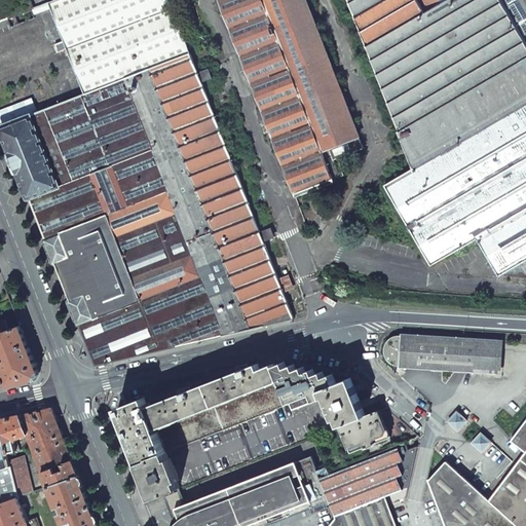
[(0,0),(0,22),(34,9),(30,0),(0,0)]
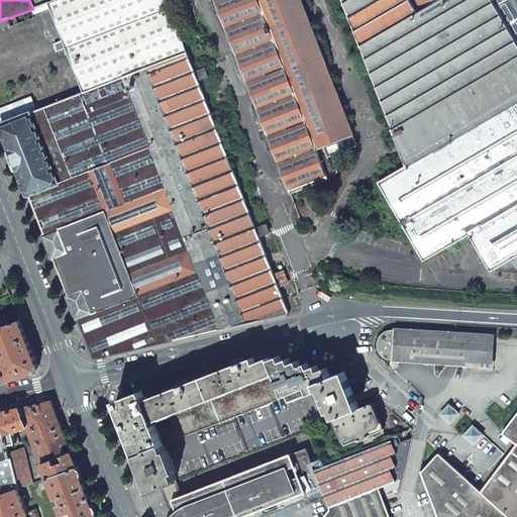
[(78,320),(94,360),(289,314),(260,237),(269,233),(266,225),(256,228),(199,80),(207,77),(204,68),(195,71),(167,0),(56,0),(49,3),(84,93),(30,114),(59,184),(30,196),(44,234),(43,235),(43,238),(52,259),(54,261),(56,261),(69,294),(67,295),(67,298),(75,319),(77,321),(78,320)]
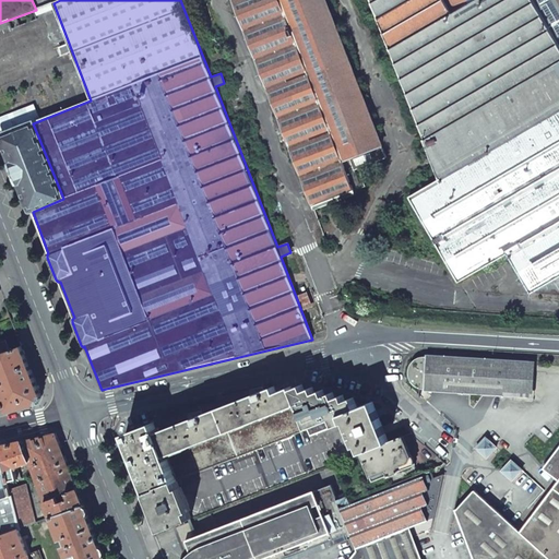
[(235,0),(234,1),(313,206),(366,186),(359,168),(387,157),(325,0),(235,0)]
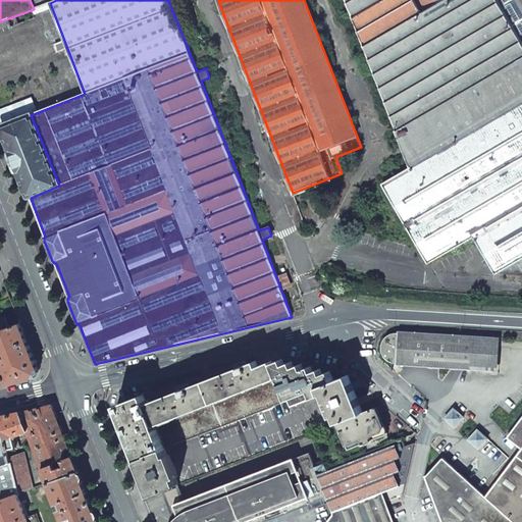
[(345,0),(410,168),(382,185),(428,264),(474,238),(496,274),(515,263),(521,275),(521,44),(496,0),(444,0),(422,12),(414,0),(345,0)]
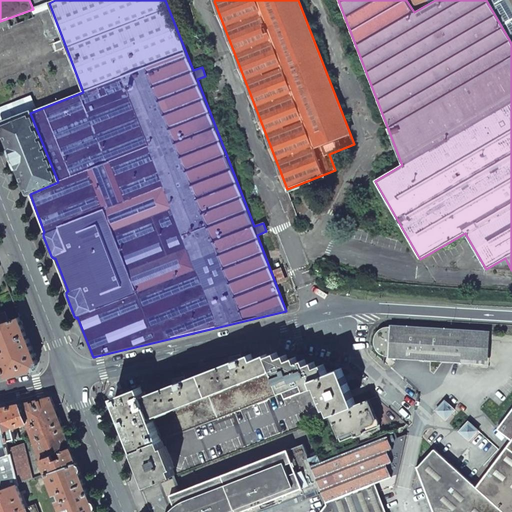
[(406,0),(414,12),(435,0),(406,0)]
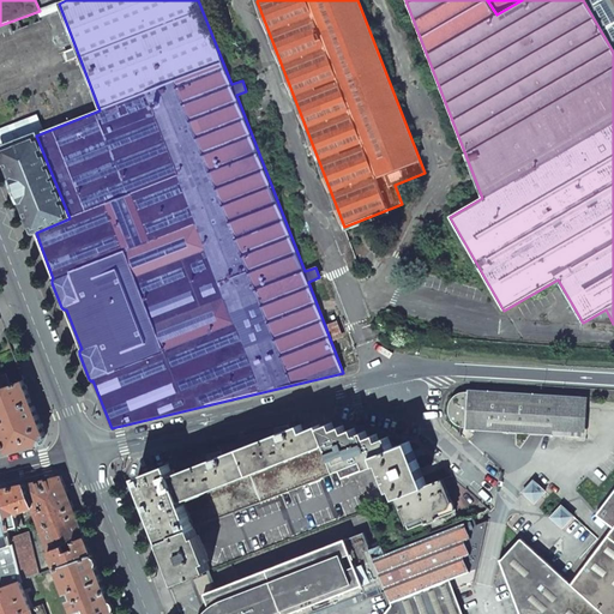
[(613,0),(583,0),(613,52),(613,0)]
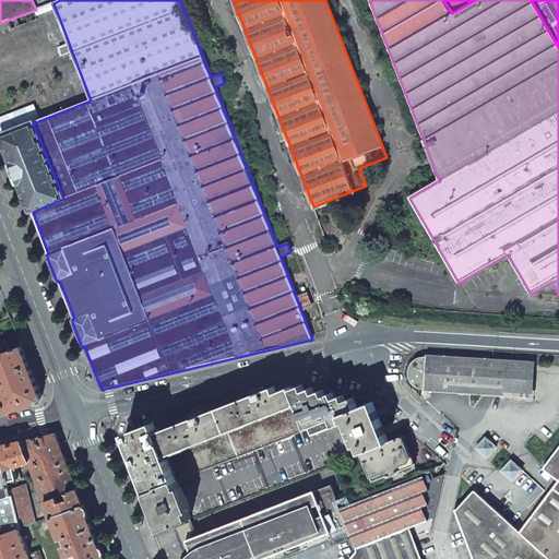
[(31,212),(33,212),(63,199),(33,123),(0,137),(11,163),(10,164),(14,174),(19,185),(20,183),(30,211),(31,212)]
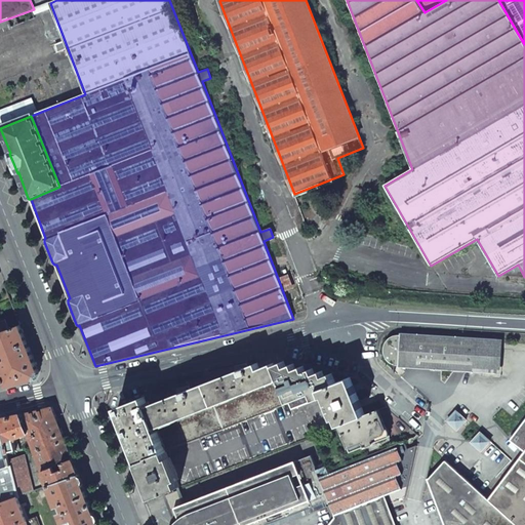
[(5,320),(0,321),(0,333),(9,330),(5,320)]
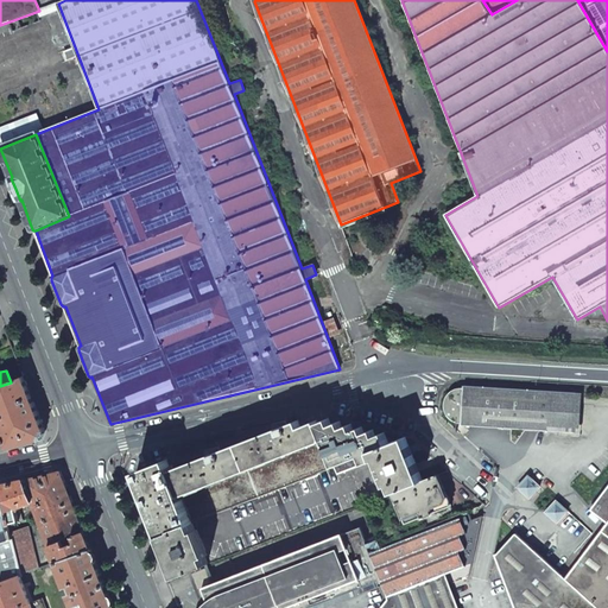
[(31,397),(24,378),(11,382),(0,386),(0,430),(7,448),(40,439),(45,431),(31,397)]
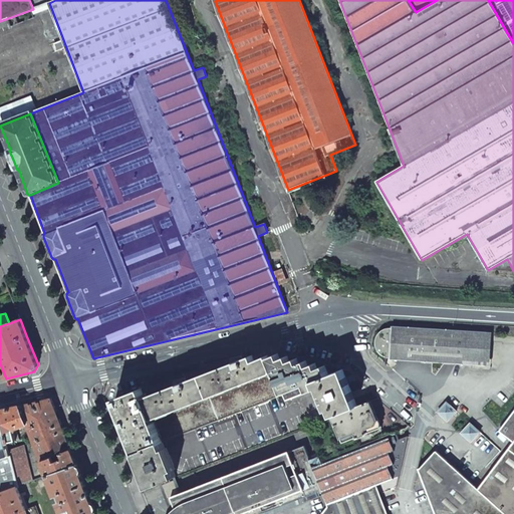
[(487,332),(393,326),(393,328),(390,328),(386,330),(381,332),(379,334),(377,337),(376,342),(376,347),(377,350),(379,352),(382,355),(386,357),(388,357),(391,357),(391,359),(438,362),(485,365),(487,332)]
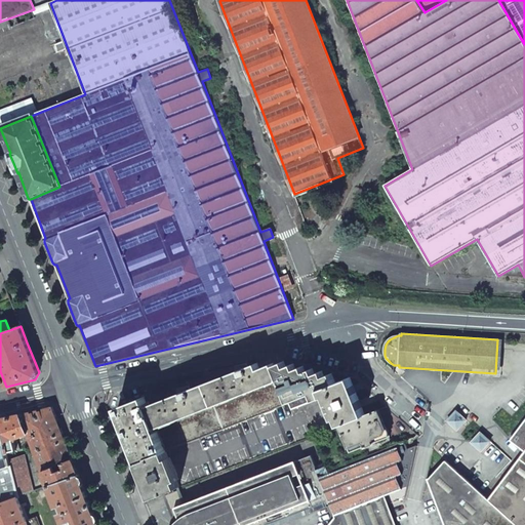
[(284,361),(274,365),(280,379),(289,402),(305,396),(336,384),(332,373),(324,376),(322,371),(315,374),(313,368),(309,370),(306,371),(303,366),(295,369),(293,364),(286,366),(284,361)]
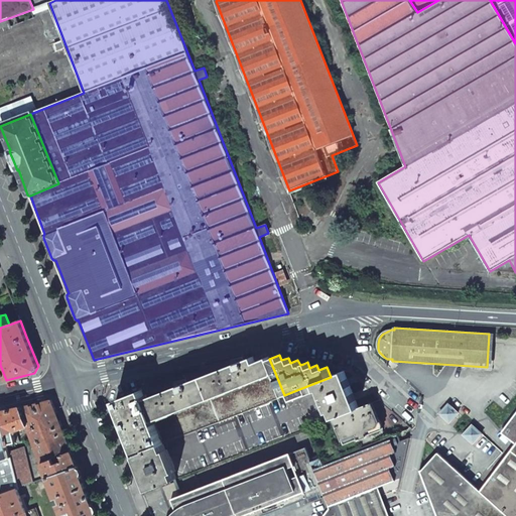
[(184,384),(145,399),(154,419),(275,373),(269,359),(268,357),(255,362),(253,357),(239,362),(184,384)]
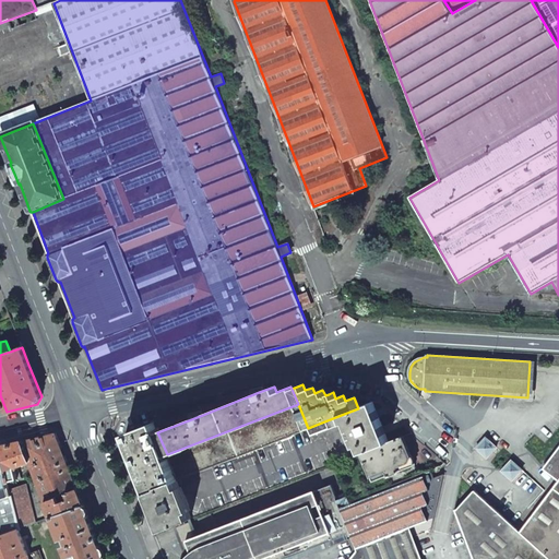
[(358,408),(324,421),(328,429),(349,420),(363,453),(388,443),(372,402),(358,408)]
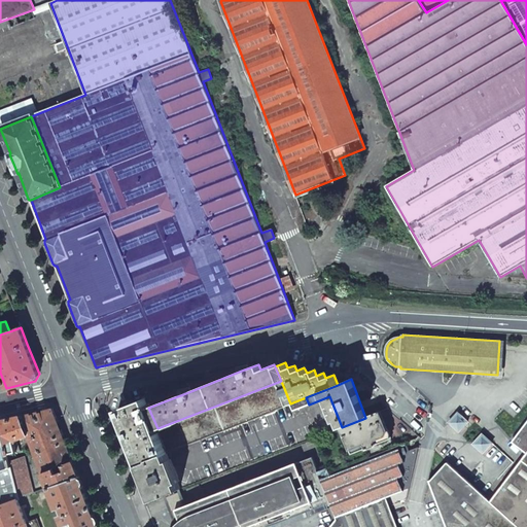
[(281,381),(157,428),(167,453),(290,405),(290,403),(281,381)]
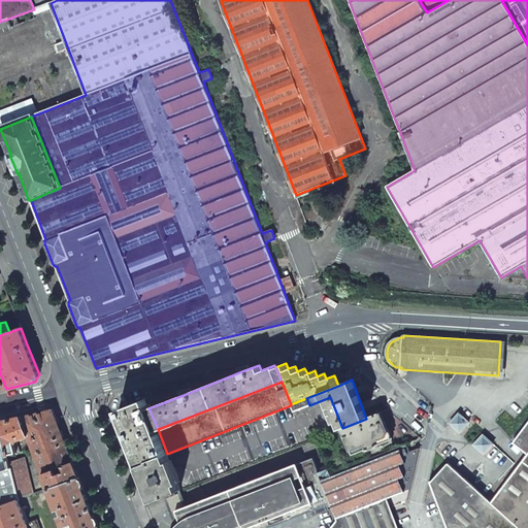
[(291,405),(167,454),(180,490),(342,428),(330,397),(309,405),(306,398),(291,404),(291,405)]
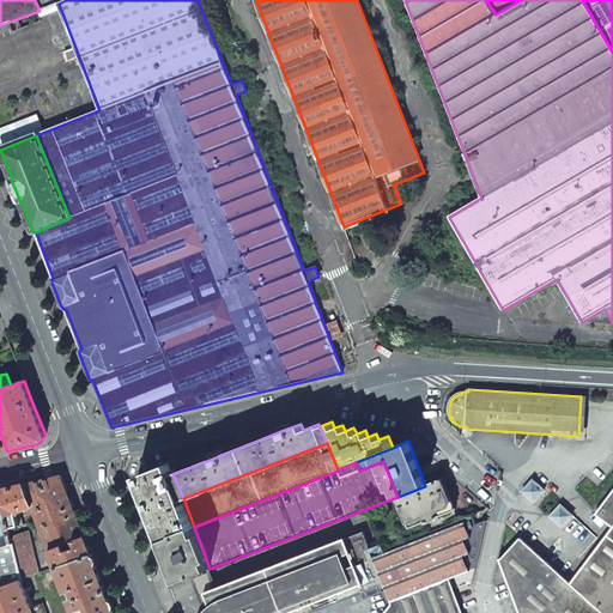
[(169,463),(138,475),(151,510),(162,539),(194,527),(183,498),(173,474),(169,463)]
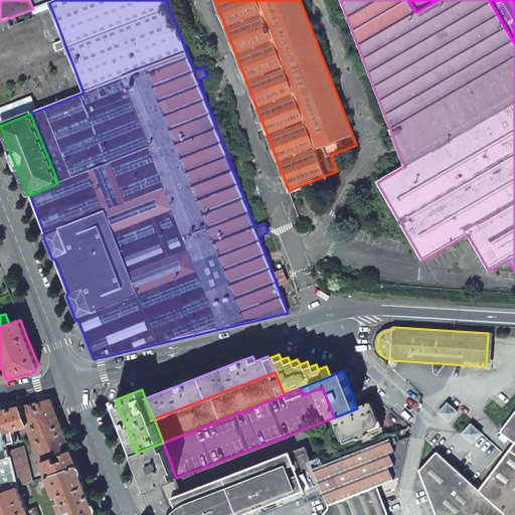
[(51,399),(21,406),(27,424),(42,463),(71,451),(63,431),(51,399)]
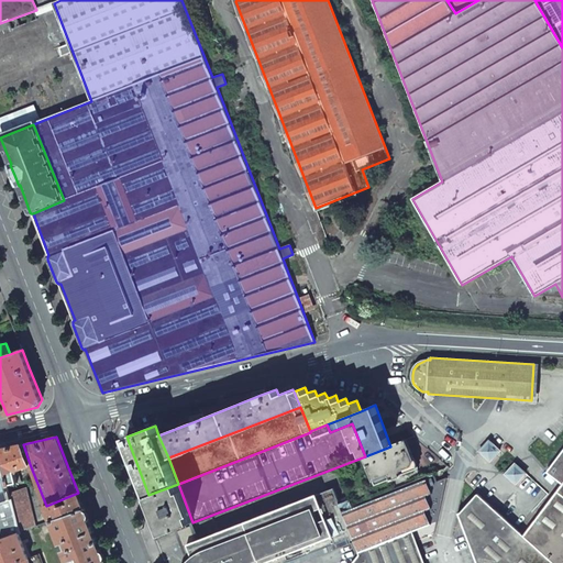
[(390,446),(365,456),(376,485),(415,470),(410,455),(405,441),(390,446)]
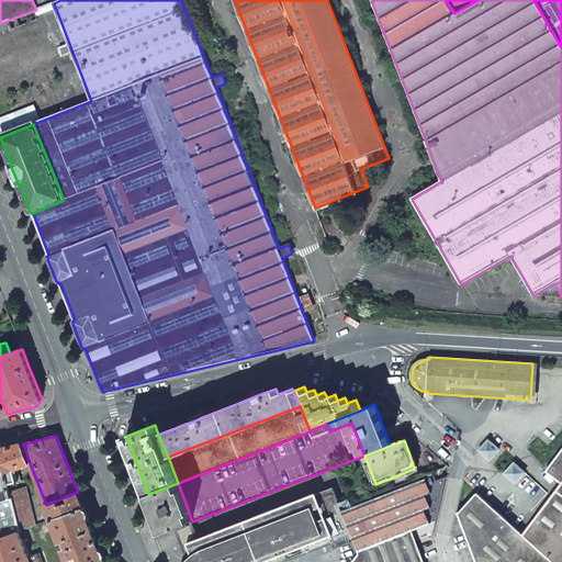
[(499,450),(489,440),(479,450),(490,460),(499,450)]
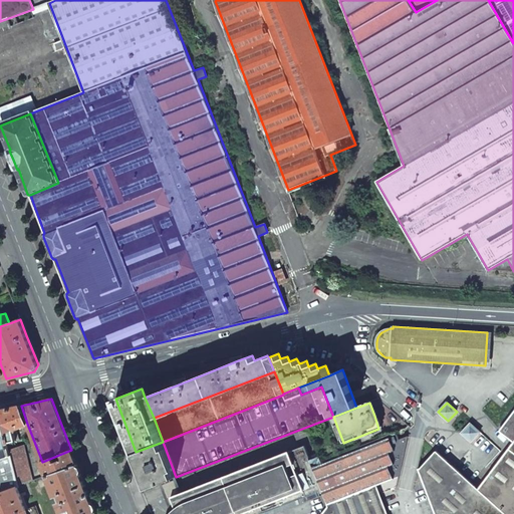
[(1,411),(8,443),(18,440),(16,429),(27,424),(21,406),(11,409),(1,411)]
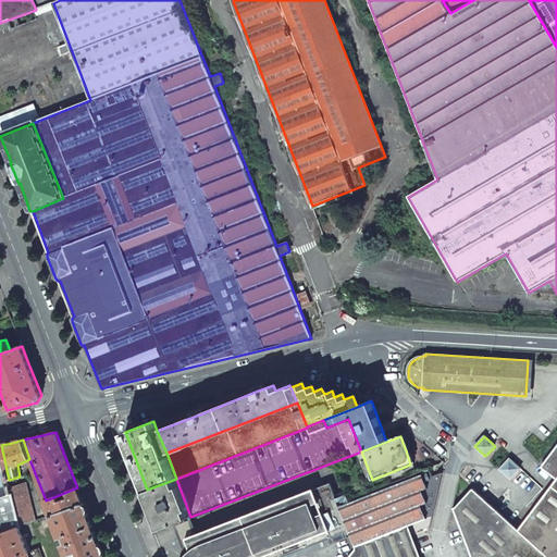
[(1,445),(0,445),(0,533),(1,534),(19,528),(20,527),(11,487),(9,480),(1,445)]
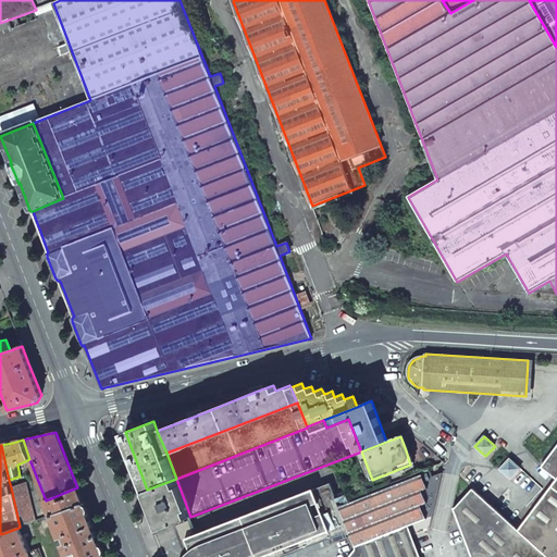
[(556,446),(542,467),(556,478),(556,446)]
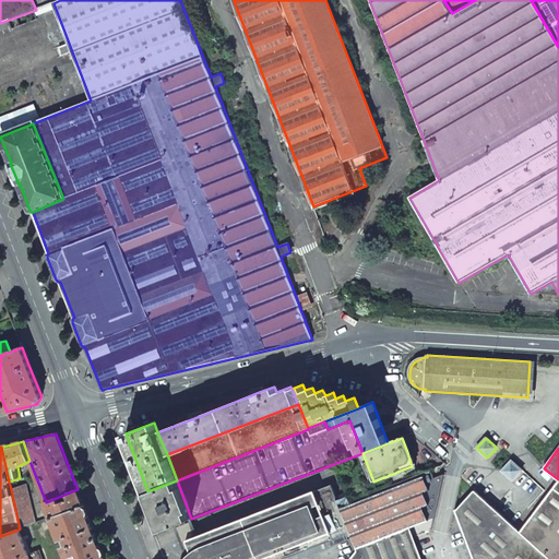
[(512,461),(502,472),(513,480),(524,467),(521,464),(518,466),(512,461)]
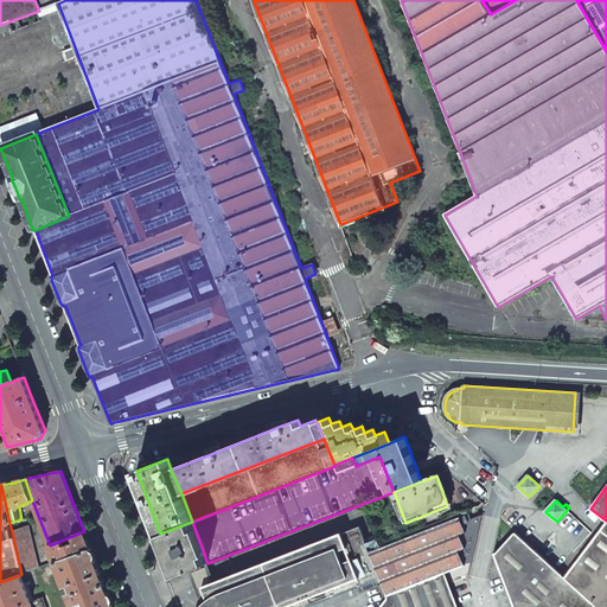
[(460,517),(466,532),(466,535),(479,529),(481,516),(471,519),(468,512),(459,516),(459,518),(460,517)]
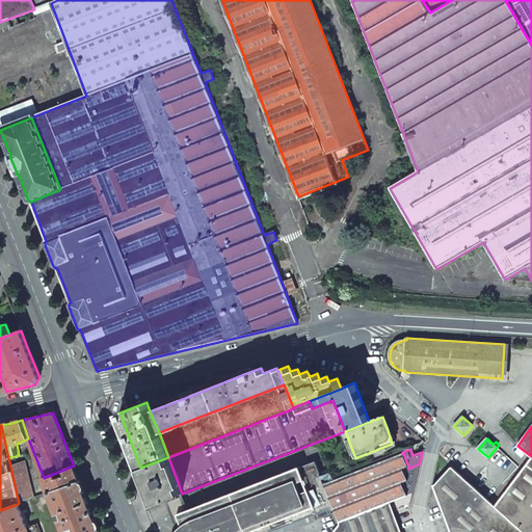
[(531,531),(531,456),(495,506),(452,467),(435,485),(433,485),(450,531),(401,531),(391,503),(407,496),(402,483),(408,481),(403,469),(408,467),(403,453),(402,454),(324,485),(335,513),(340,525),(333,531),(531,531)]
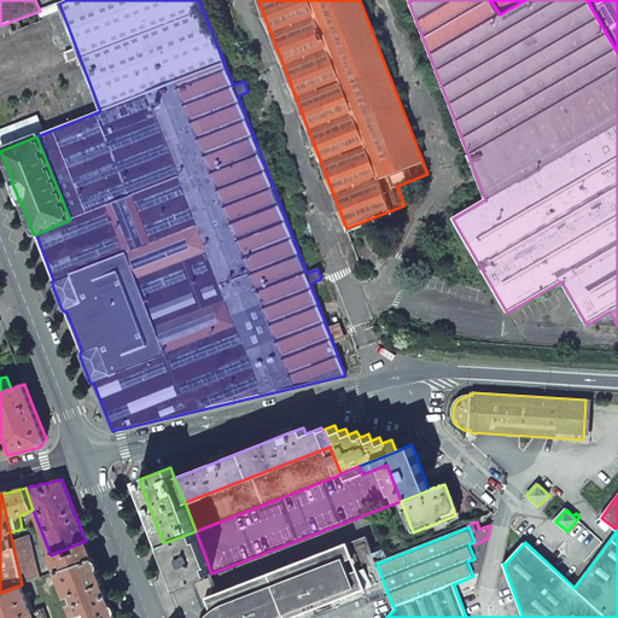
[(196,531),(163,543),(172,565),(180,586),(211,573),(196,531)]
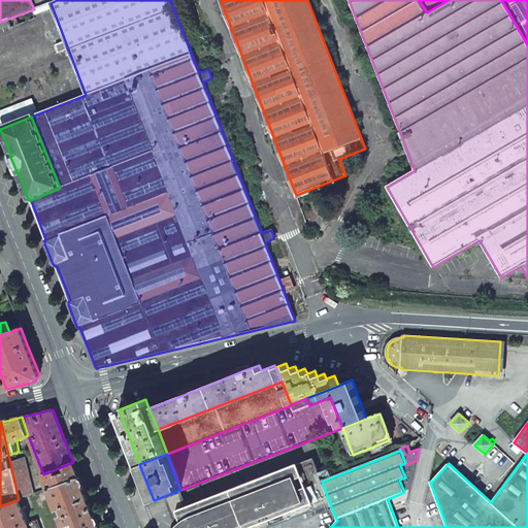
[(10,462),(19,499),(32,495),(24,457),(10,462)]
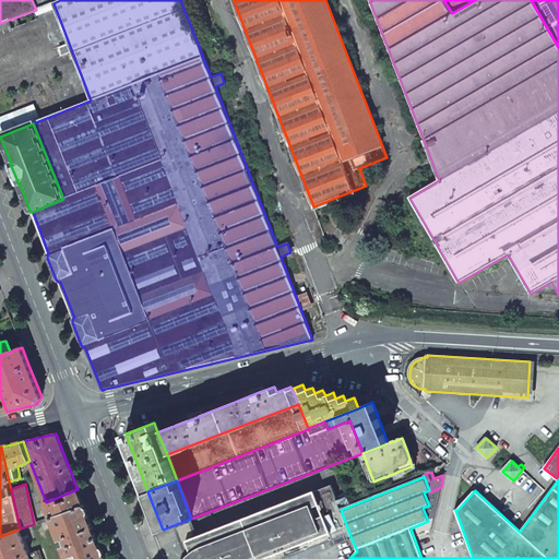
[(332,485),(215,530),(215,528),(200,534),(204,545),(197,547),(193,549),(188,554),(182,558),(298,558),(352,539),(341,510),(336,498),(337,498),(332,485)]
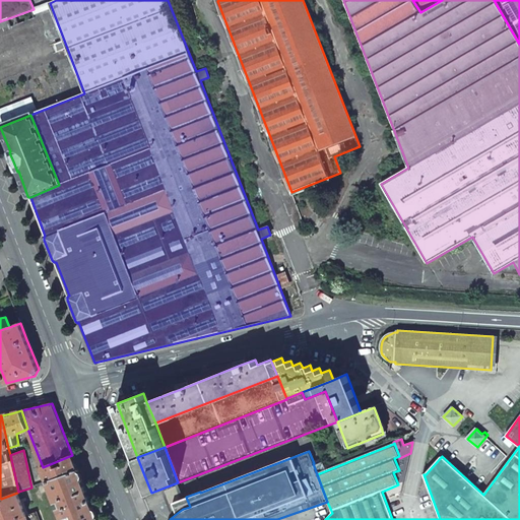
[(48,481),(78,470),(75,462),(72,455),(43,467),(48,481)]
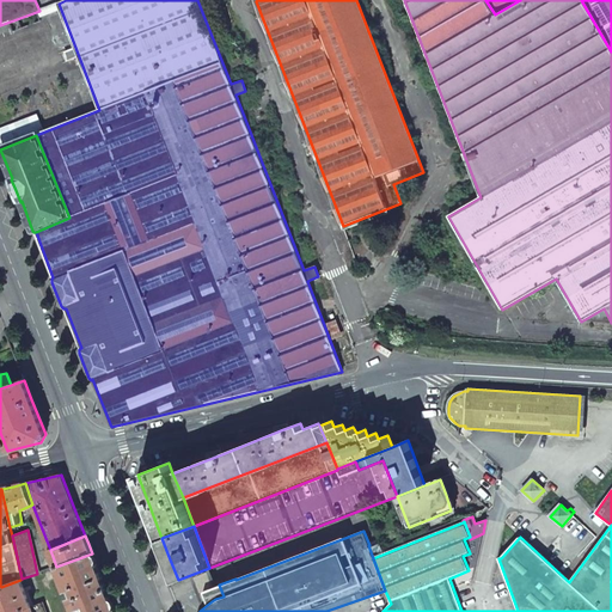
[(92,554),(56,567),(67,592),(71,589),(73,598),(69,599),(74,611),(108,611),(114,610),(103,582),(92,554)]
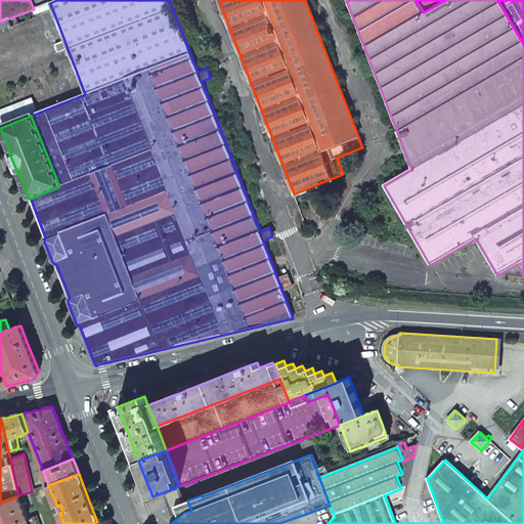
[(17,496),(1,503),(9,523),(28,523),(26,520),(17,496)]
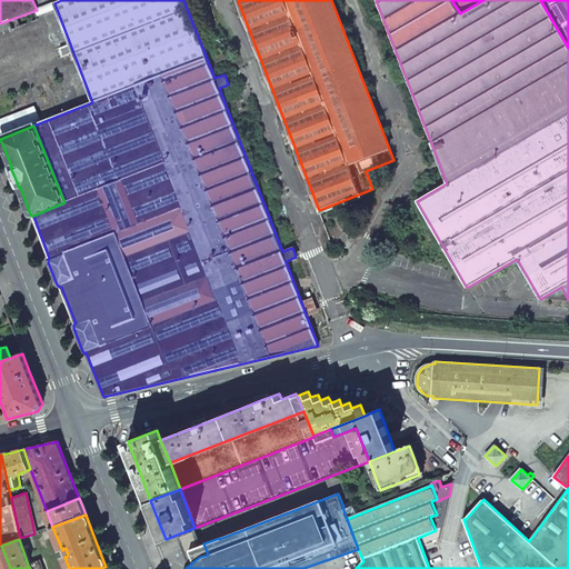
[(10,568),(1,546),(0,545),(0,568),(10,568)]
